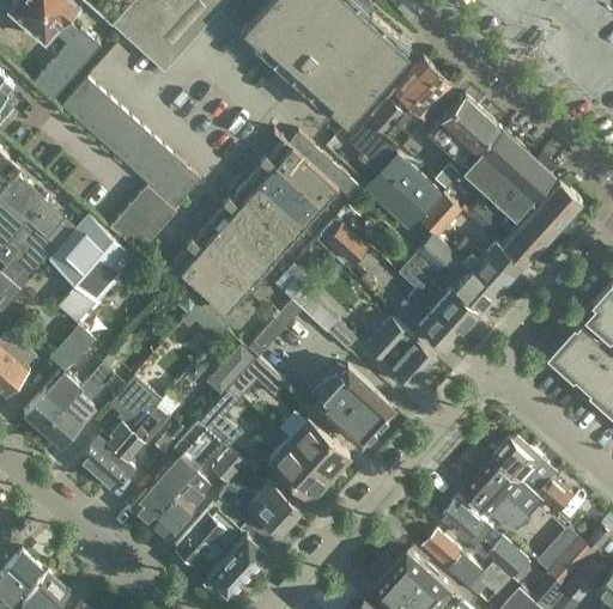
[(98,44),(80,28),(78,30),(64,18),(76,5),(70,0),(14,0),(7,8),(43,41),(52,31),(65,44),(32,81),(50,98),(98,44)]
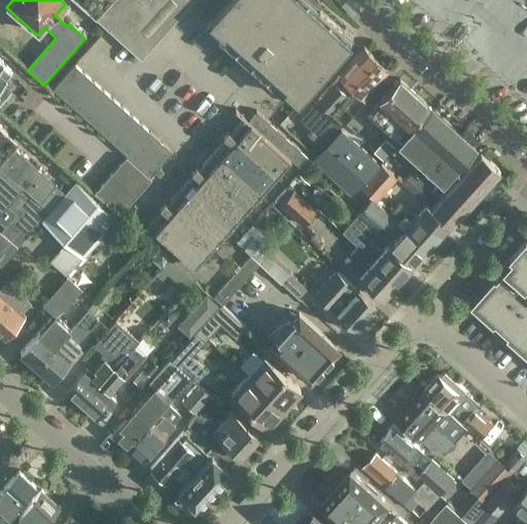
[(73,0),(143,60),(195,0),(73,0)]
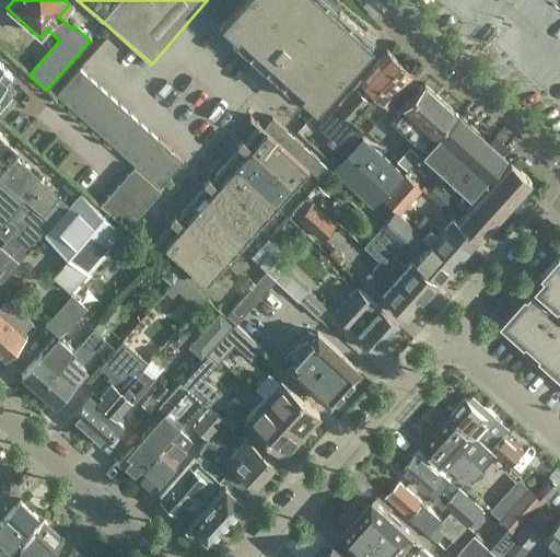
[(365,34),(327,0),(246,0),(219,30),(310,112),(366,49),(359,43),(365,34)]
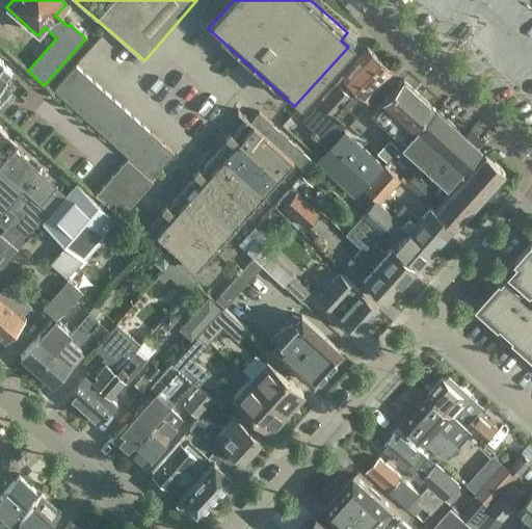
[(361,16),(348,3),(343,8),(356,21),(361,16)]
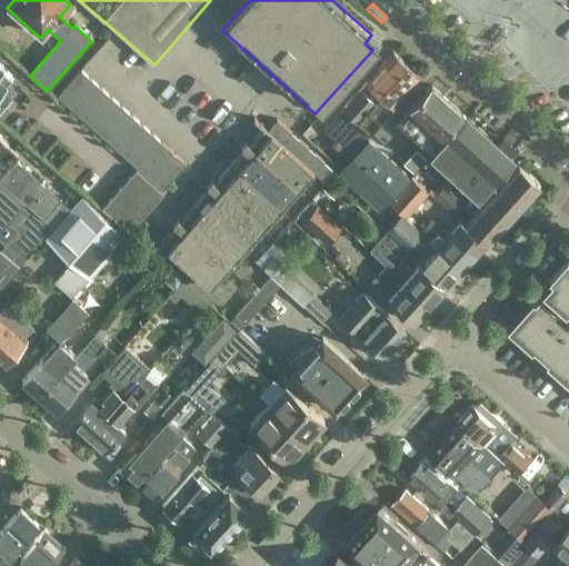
[(393,55),(367,85),(377,93),(379,96),(406,66),(393,55)]
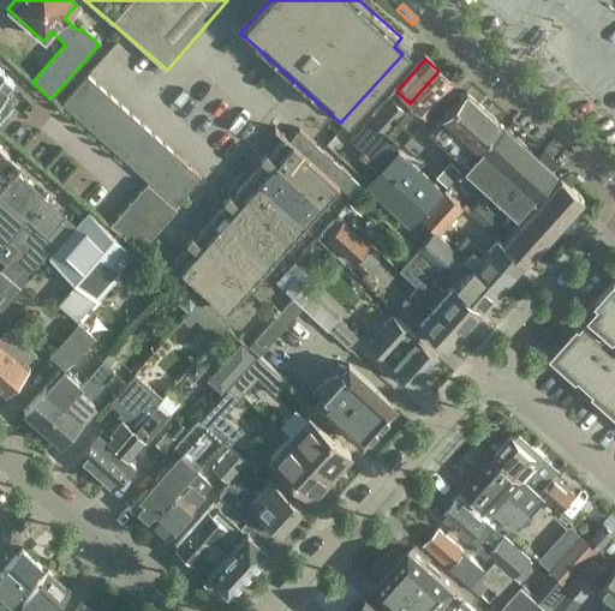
[(12,84),(3,75),(3,73),(1,72),(1,73),(0,71),(0,99),(6,91),(12,84)]
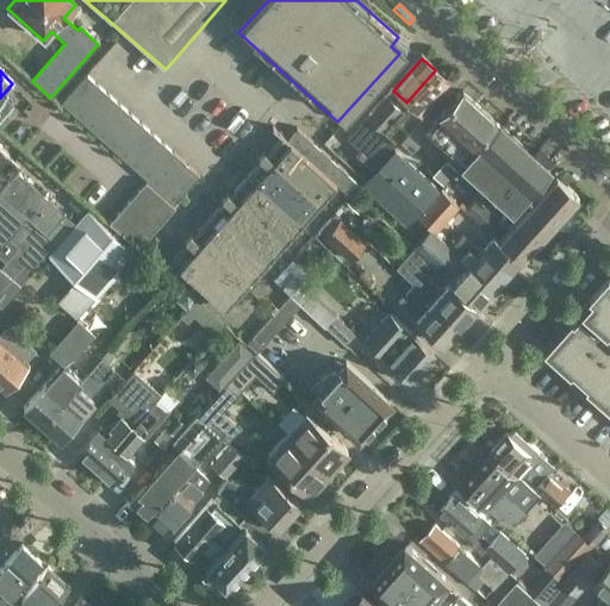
[(449,83),(435,70),(406,102),(404,100),(393,112),(398,116),(393,122),(392,120),(380,133),(397,148),(408,135),(406,133),(422,118),(419,116),(449,83)]
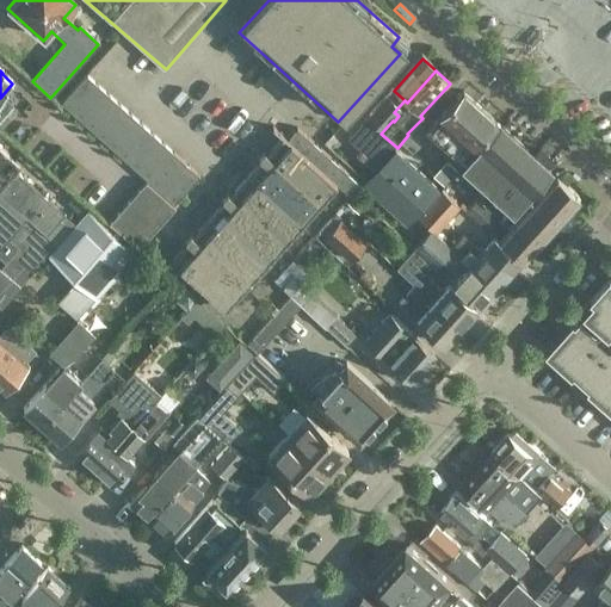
[(87,78),(62,106),(72,116),(98,87),(87,78)]
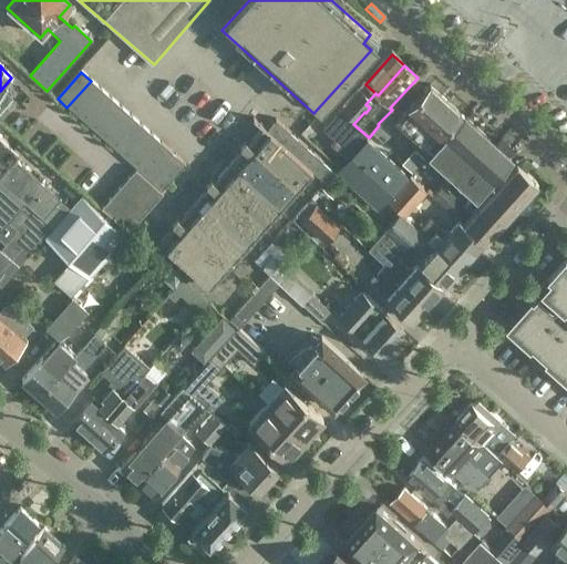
[(91,81),(66,108),(78,116),(101,91),(91,81)]
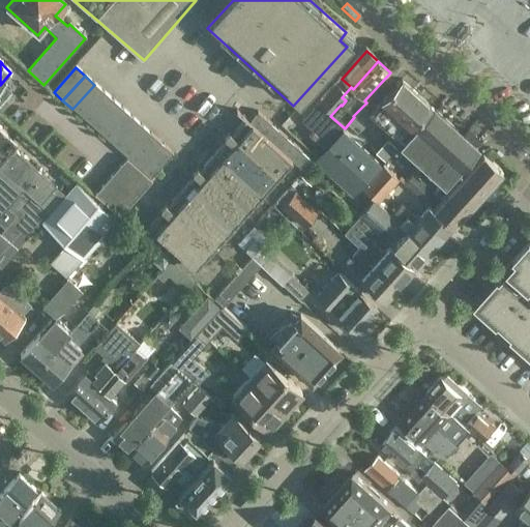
[(330,116),(341,105),(342,106),(346,100),(342,97),(351,87),(342,79),(318,104),(300,123),(311,132),(312,132),(327,146),(334,138),(335,138),(342,130),(345,128),(330,116)]
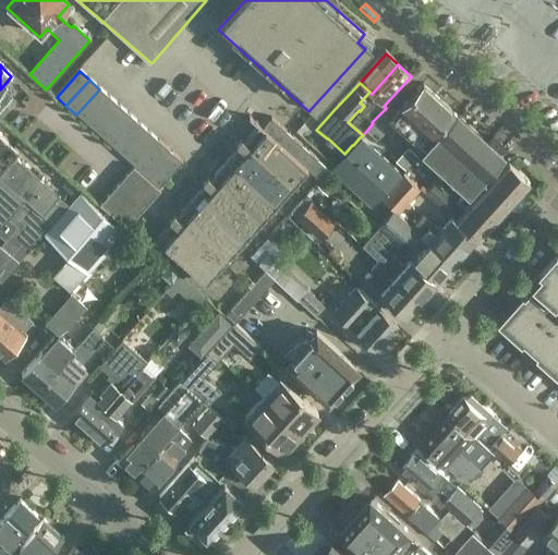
[(422,86),(388,124),(419,152),(453,115),(422,86)]
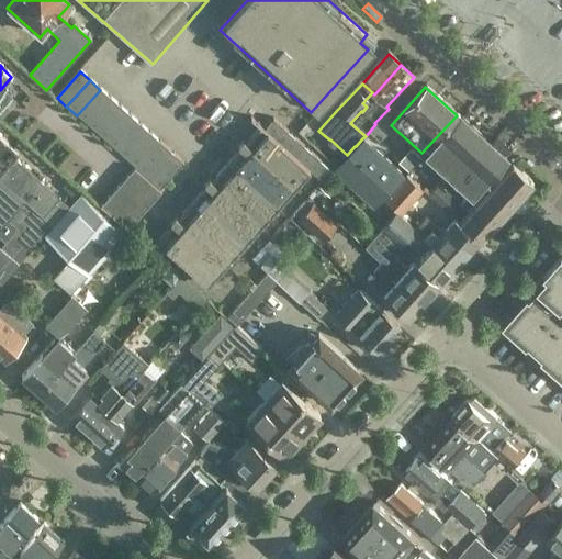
[(100,90),(77,115),(87,124),(110,99),(100,90)]
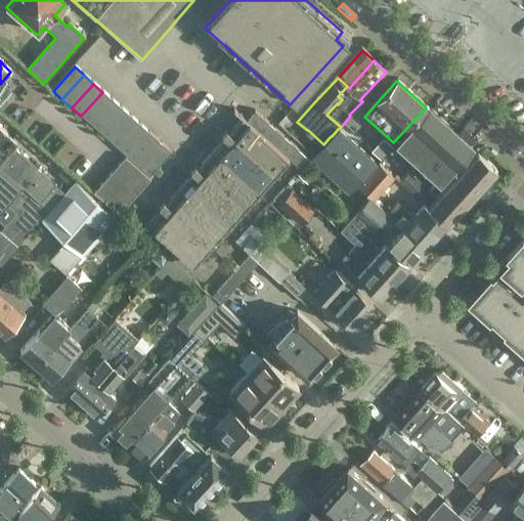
[(102,92),(81,116),(90,125),(112,100),(102,92)]
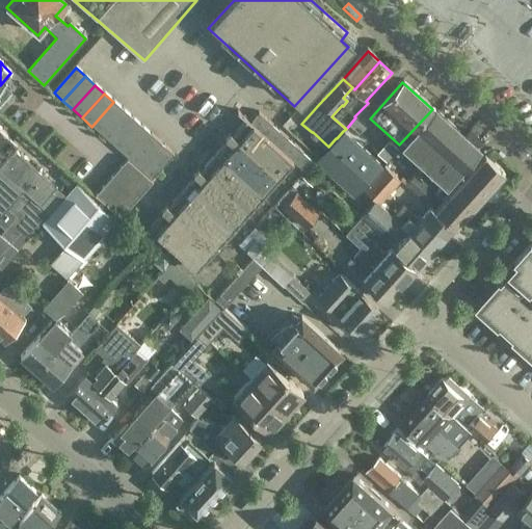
[(113,102),(91,127),(101,135),(123,110),(113,102)]
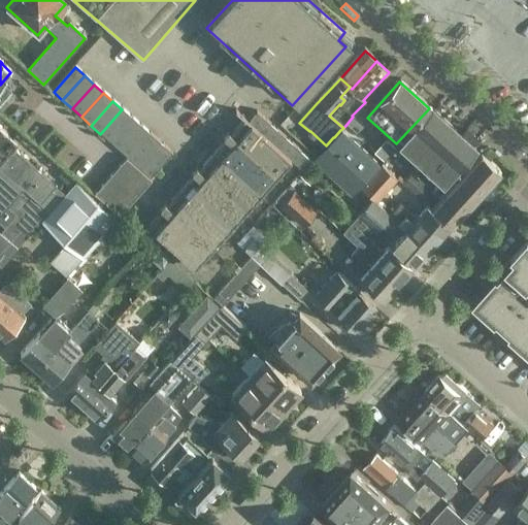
[(122,109),(100,134),(109,142),(131,118),(122,109)]
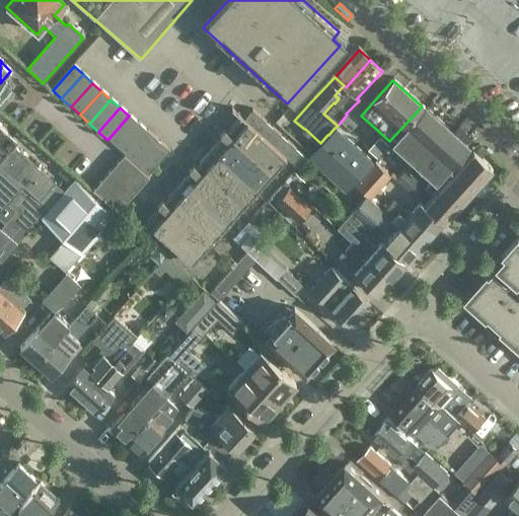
[(446,128),(425,108),(392,145),(435,185),(468,147),(446,128)]
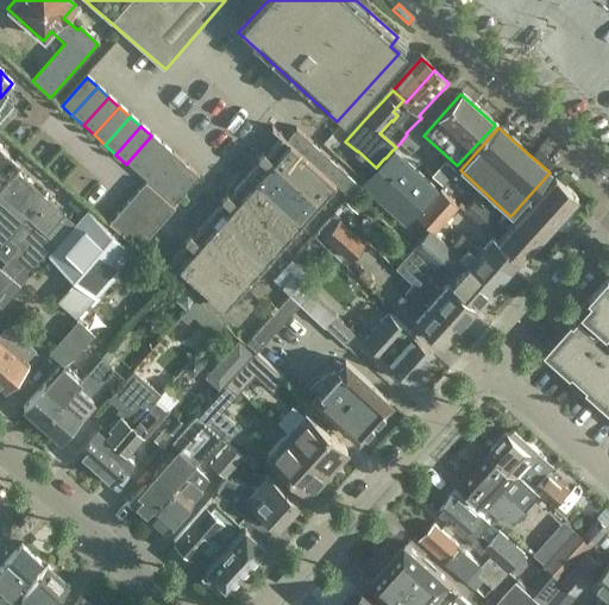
[(189,235),(188,237),(183,241),(187,245),(170,263),(224,310),(336,186),(350,199),(359,187),(296,131),(287,142),(272,130),(269,132),(280,142),(269,153),(271,155),(268,158),(263,153),(257,159),(262,164),(258,169),(257,166),(231,195),(233,196),(231,199),(226,194),(220,201),(224,203),(194,235),(196,238),(194,240),(189,235)]
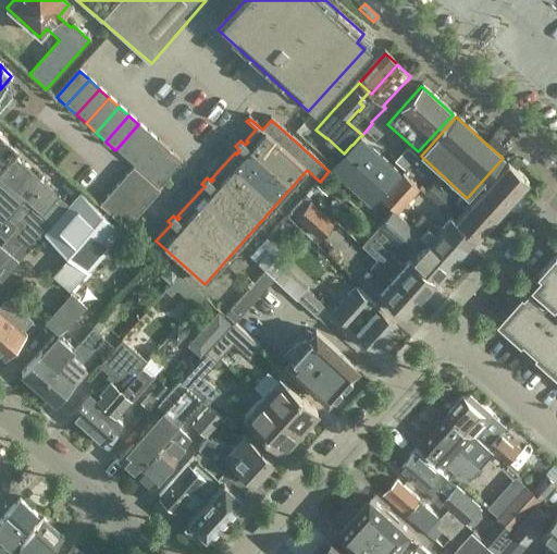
[(138,124),(115,150),(125,159),(148,133),(138,124)]
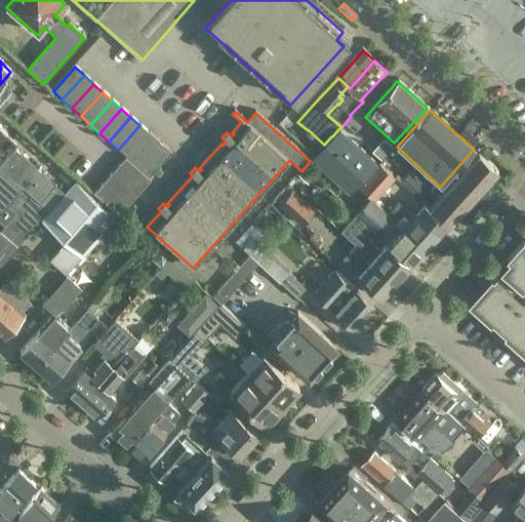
[(139,125),(118,150),(127,158),(149,133),(139,125)]
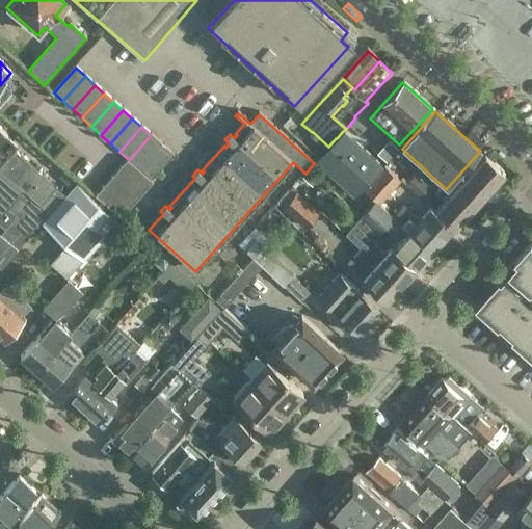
[(0,167),(14,152),(18,147),(0,131),(0,167)]
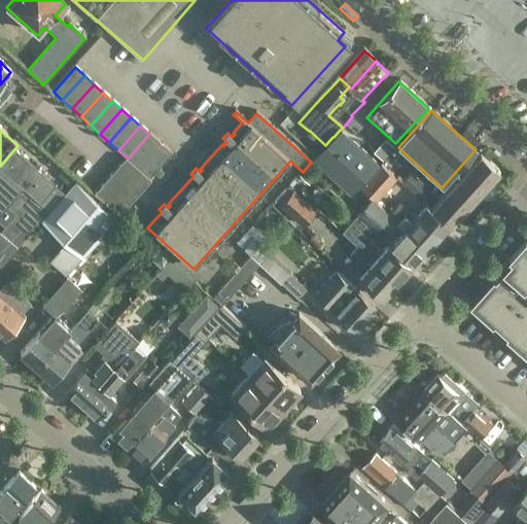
[(340,130),(334,137),(312,162),(350,197),(379,166),(340,130)]
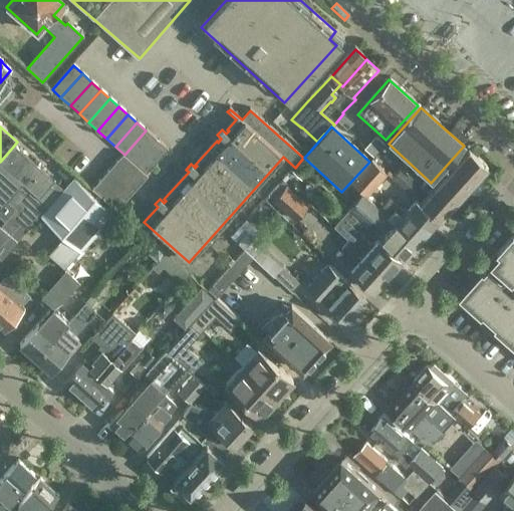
[(146,131),(124,155),(147,175),(168,151),(146,131)]
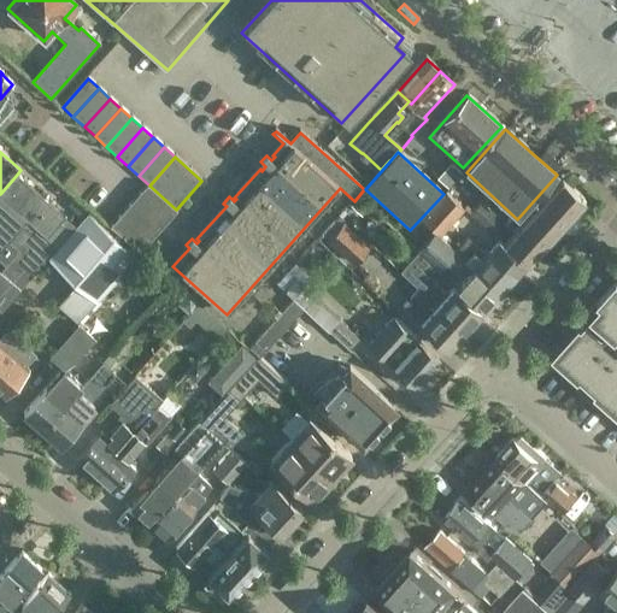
[(452,163),(439,177),(450,186),(463,171),(452,163)]
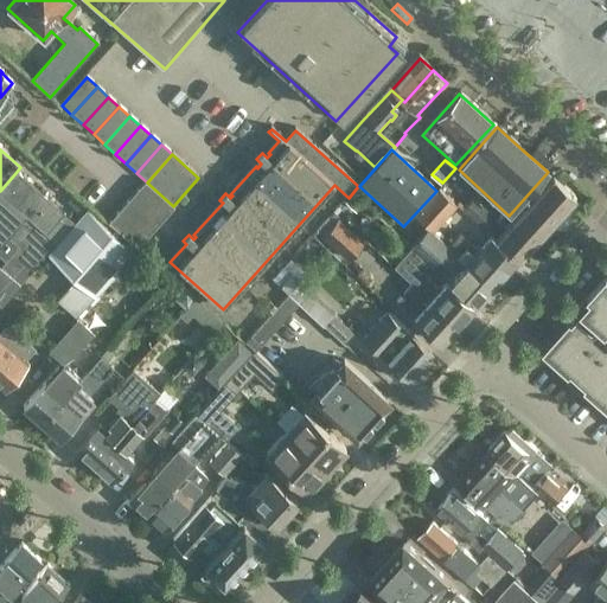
[(64,215),(16,173),(0,191),(0,194),(26,218),(46,236),(45,237),(56,245),(75,225),(64,216),(64,215)]
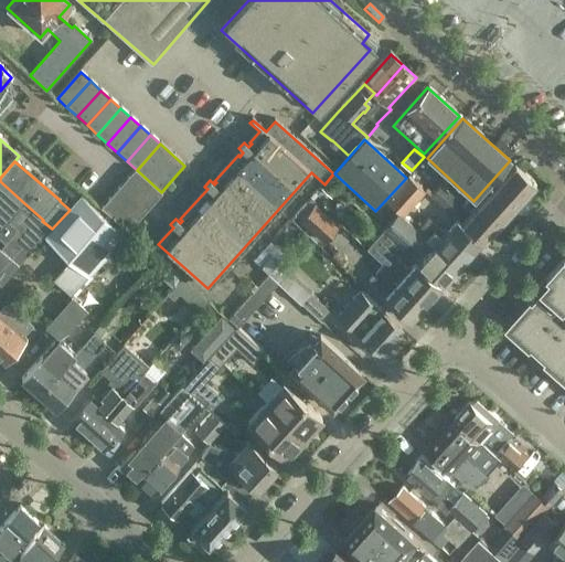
[(482,243),(536,184),(520,169),(480,213),(476,209),(461,224),(482,243)]
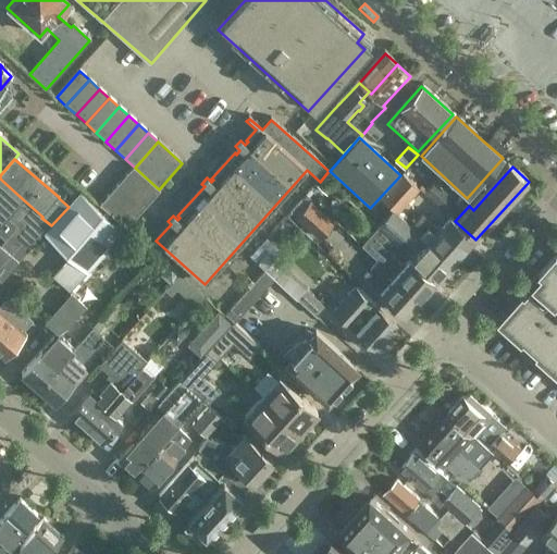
[(126,230),(159,193),(133,170),(100,207),(126,230)]
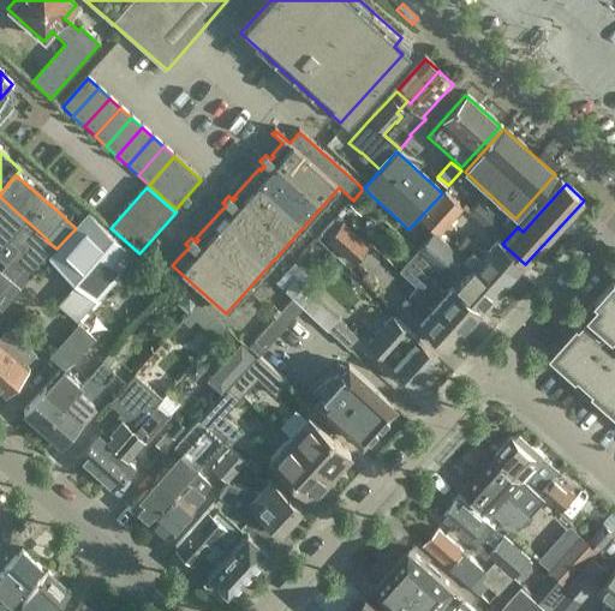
[(419,220),(434,233),(439,237),(463,210),(443,192),(442,193),(419,220)]
